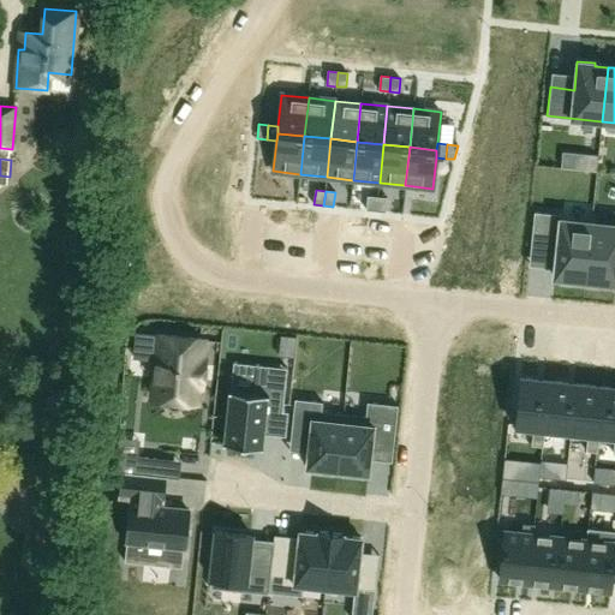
[(376,212),(377,197),(368,196),(366,210),(376,212)]
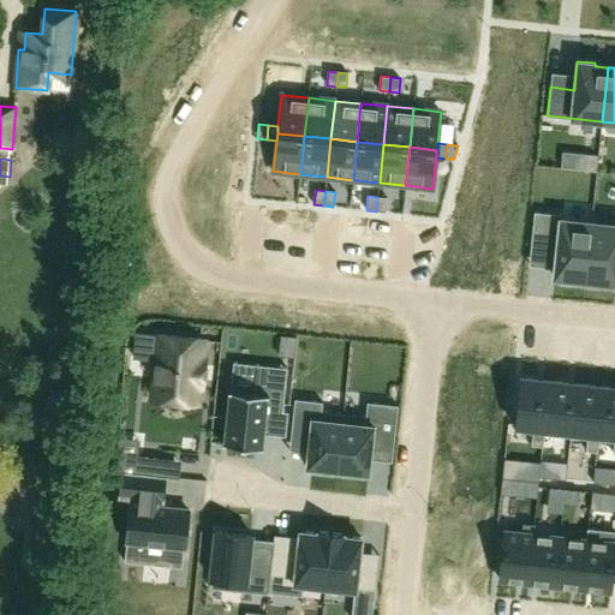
[(386,213),(387,198),(377,197),(376,212),(386,213)]
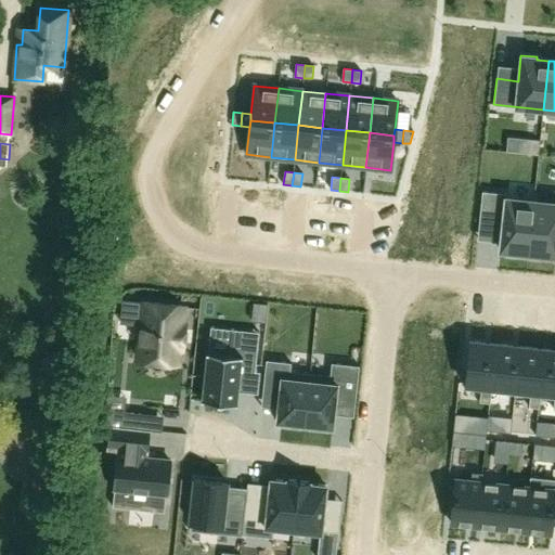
[(482,191),(479,221),(495,223),(494,229),(502,230),(500,249),(510,250),(510,255),(528,257),(533,201),(507,198),(507,194),(482,191)]
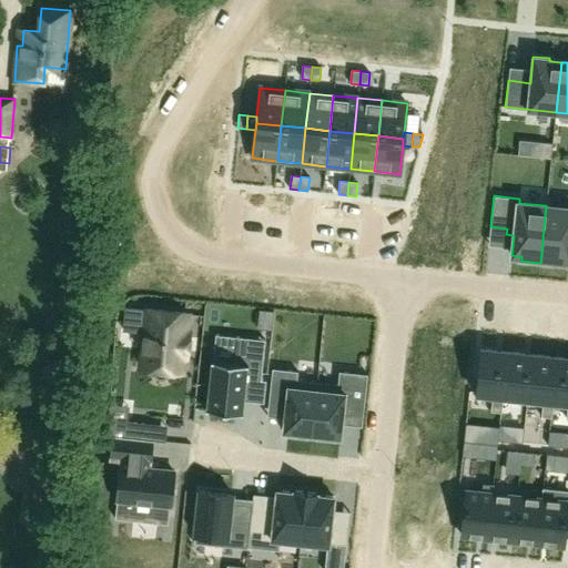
[(567,208),(546,205),(540,263),(559,265),(559,261),(567,261),(567,208)]
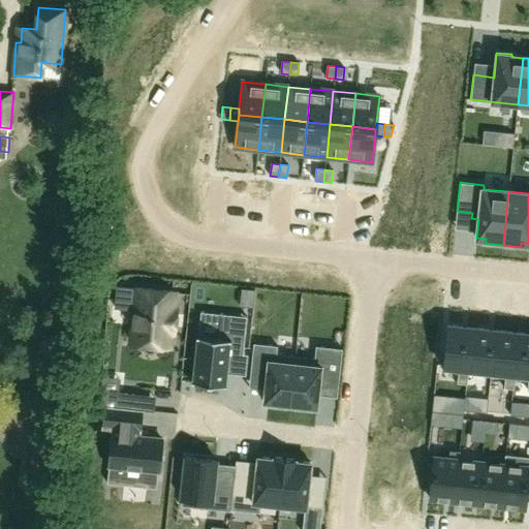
[(117,287),(115,307),(135,309),(132,343),(143,344),(143,347),(144,349),(147,351),(149,352),(152,352),(155,351),(157,348),(158,345),(168,347),(169,331),(174,331),(176,311),(173,311),(174,292),(137,288),(137,289),(117,287)]
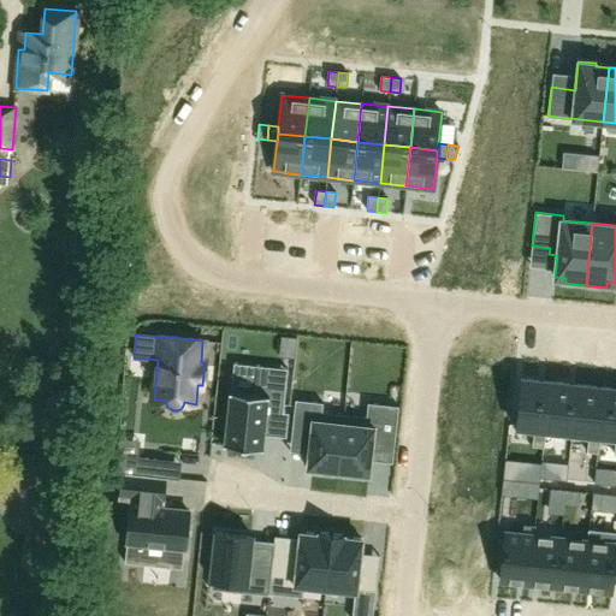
[(224,443),(223,445),(225,445),(261,449),(264,449),(264,448),(261,446),(265,410),(283,413),(286,375),(256,373),(254,390),(231,388),(231,391),(229,391),(229,392),(231,392),(225,443),(224,443)]
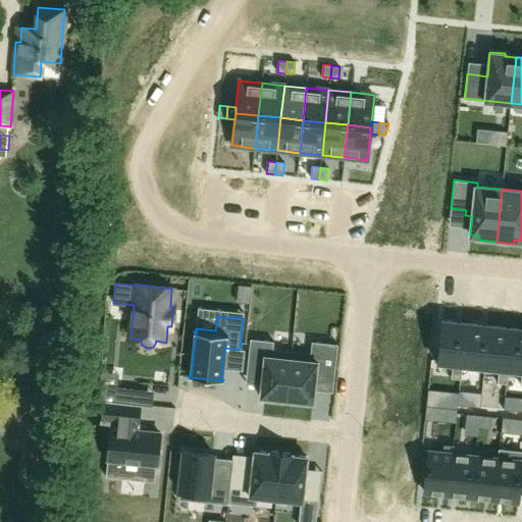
[(460,378),(466,323),(441,321),(437,366),(452,368),(451,377),(460,378)]
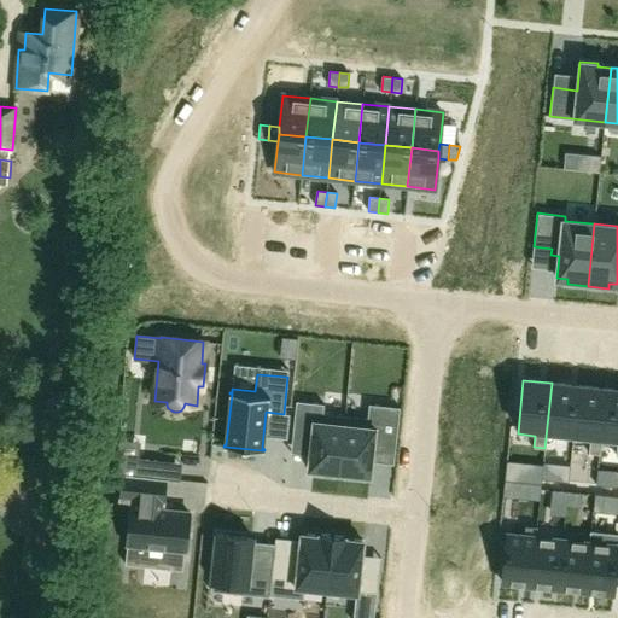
[(573,439),(579,386),(552,383),(544,448),(546,448),(547,437),(573,439)]
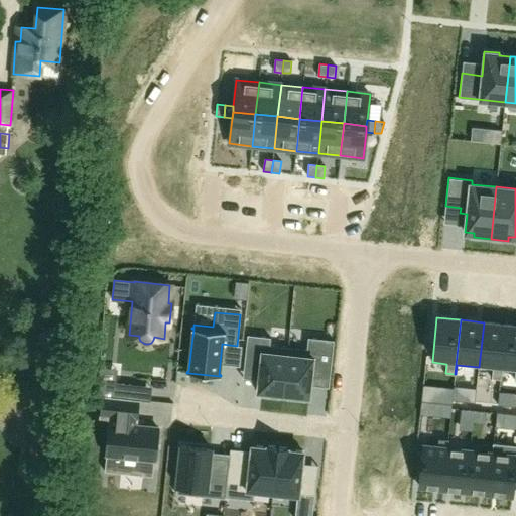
[(501,379),(506,325),(484,323),(479,367),(493,369),(492,378),(501,379)]
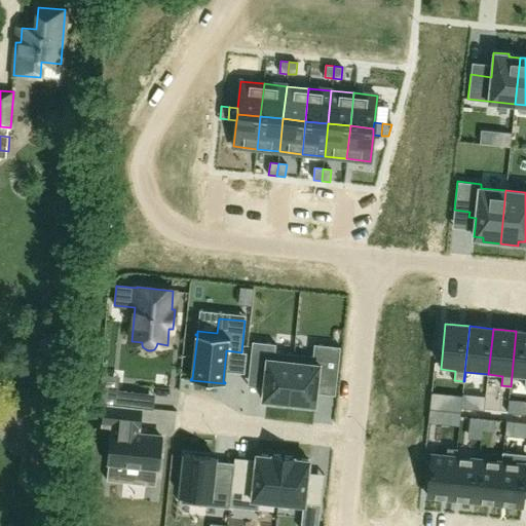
[(525,387),(525,332),(516,331),(511,386),(512,377),(525,378),(524,388),(525,387)]
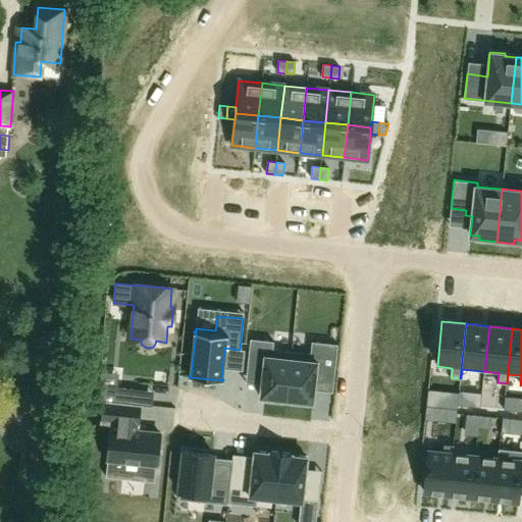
[(250,338),(247,367),(263,369),(260,397),(264,397),(264,401),(281,403),(281,399),(286,400),(292,351),(273,349),(273,342),(250,338)]
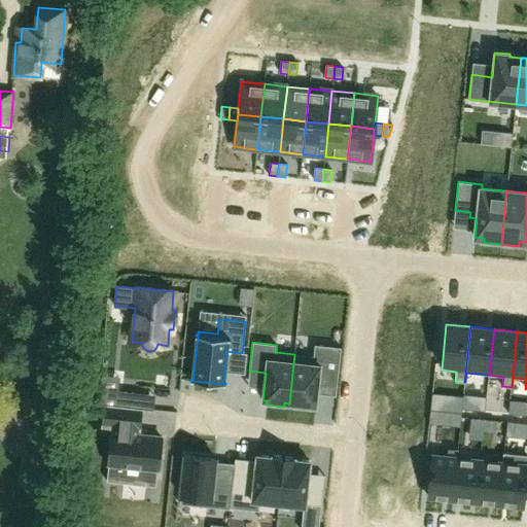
[(294,354),(289,403),(294,403),(294,408),(311,410),(312,406),(316,407),(318,384),(324,385),(325,380),(338,381),(341,347),(315,345),(313,356),(294,354)]
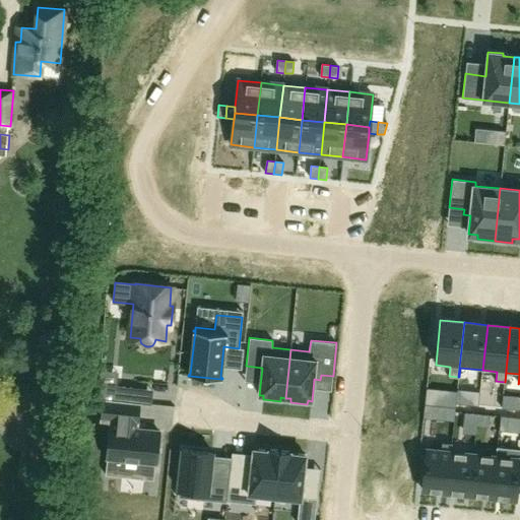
[(100,384),(99,398),(104,399),(131,402),(132,388),(100,384)]
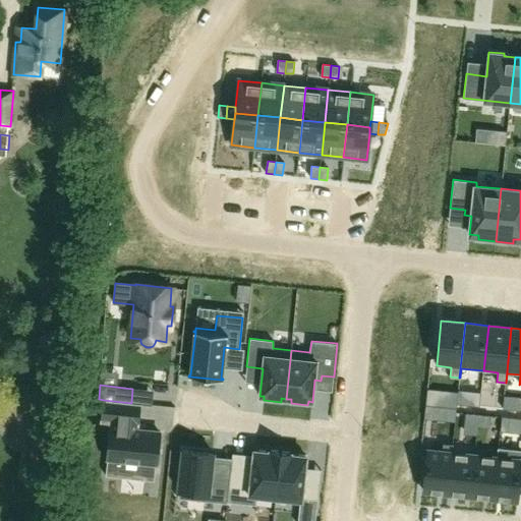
[(458,393),(447,392),(446,407),(456,408),(458,393)]
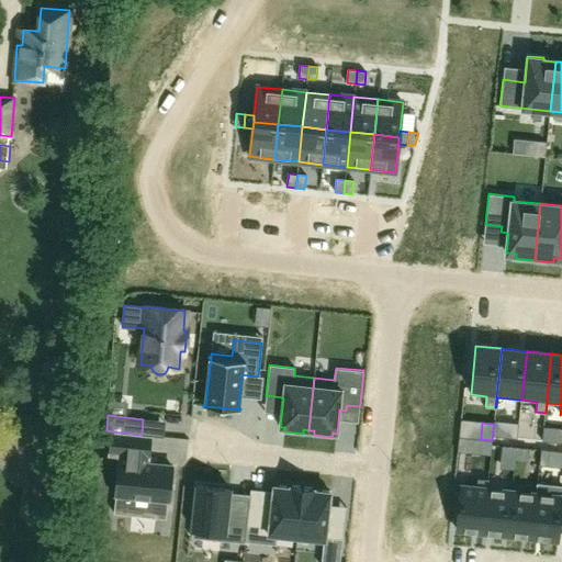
[(518,426),(509,425),(508,437),(517,438),(518,426)]
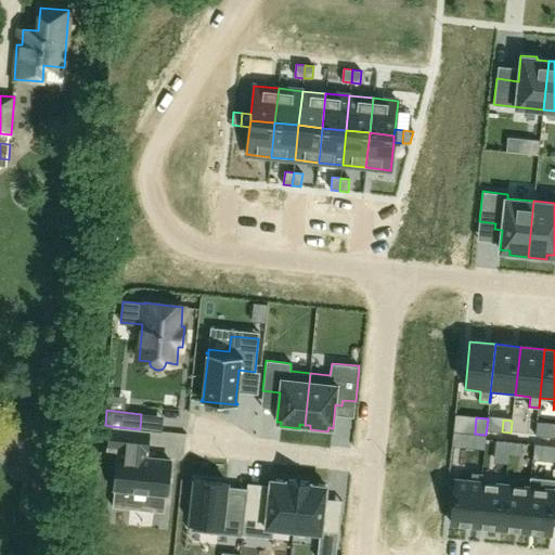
[(111,426),(108,449),(118,450),(114,488),(115,488),(113,506),(165,512),(166,493),(167,493),(170,461),(144,457),(145,450),(146,450),(149,430),(140,429),(111,426)]
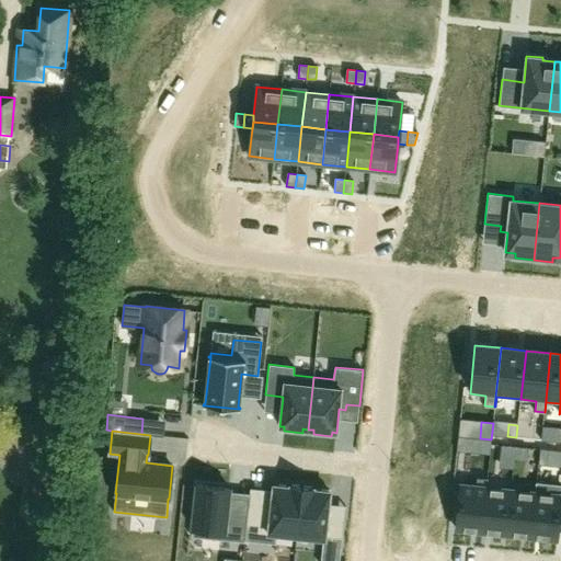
[(480,443),(479,457),(489,458),(491,444),(480,443)]
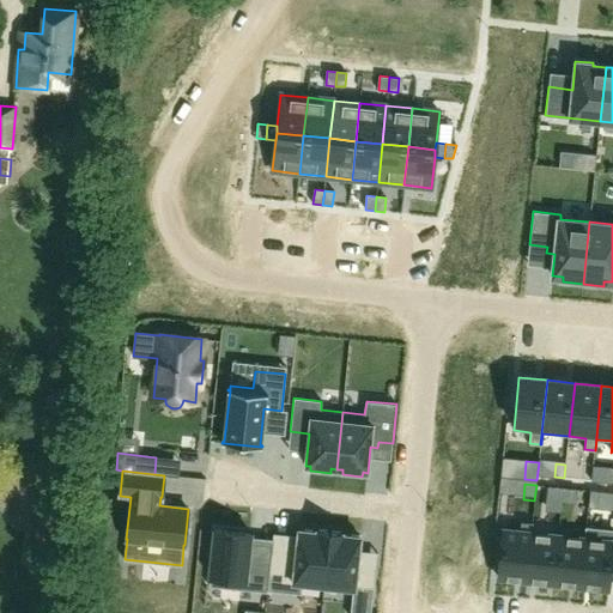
[(536,485),(534,501),(546,502),(547,486),(536,485)]
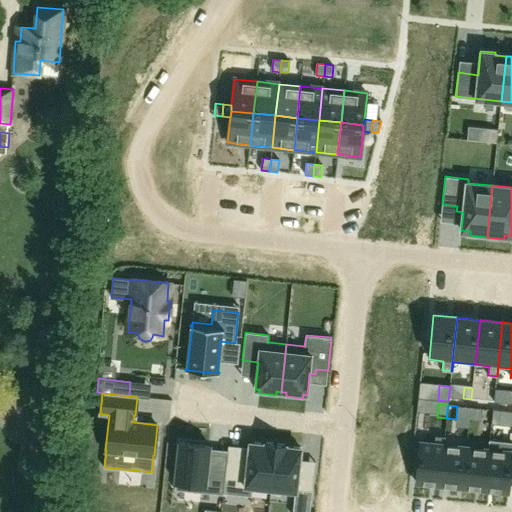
[(483,409),(482,422),(492,423),(493,410),(483,409)]
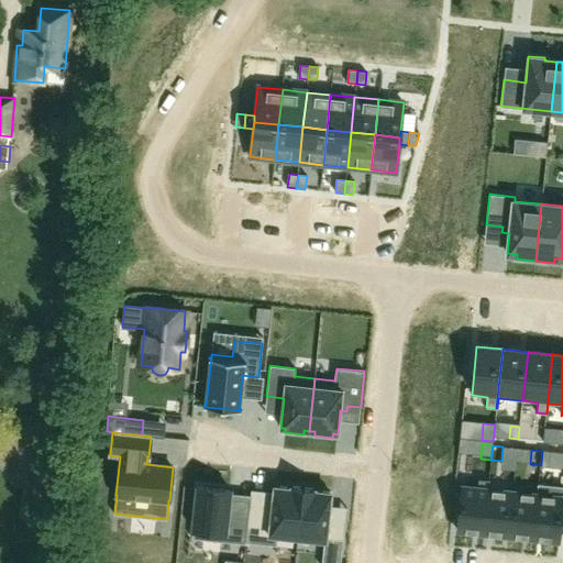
[(542,451),(541,465),(551,466),(553,452),(542,451)]
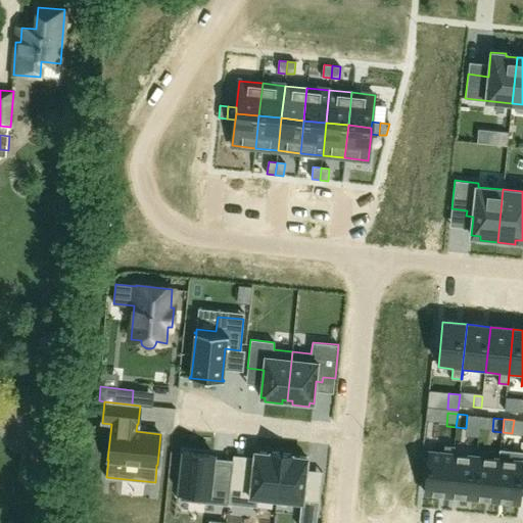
[(429,452),(425,492),(448,494),(454,446),(444,445),(443,454),(429,452)]
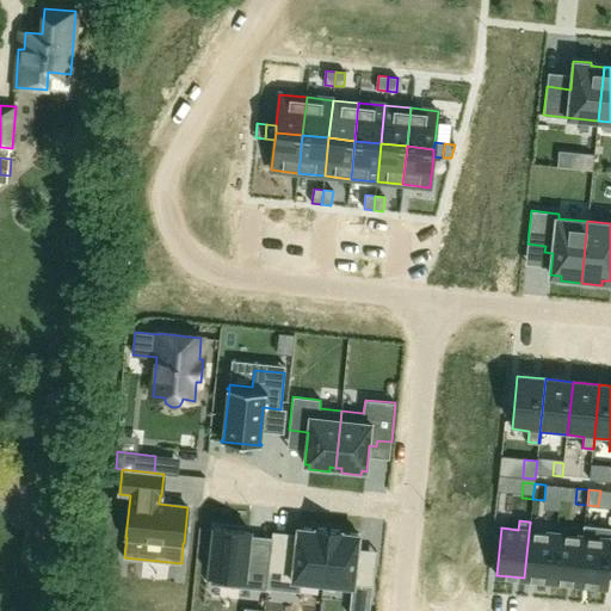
[(530,522),(524,578),(551,581),(556,534),(530,531),(531,522),(530,522)]
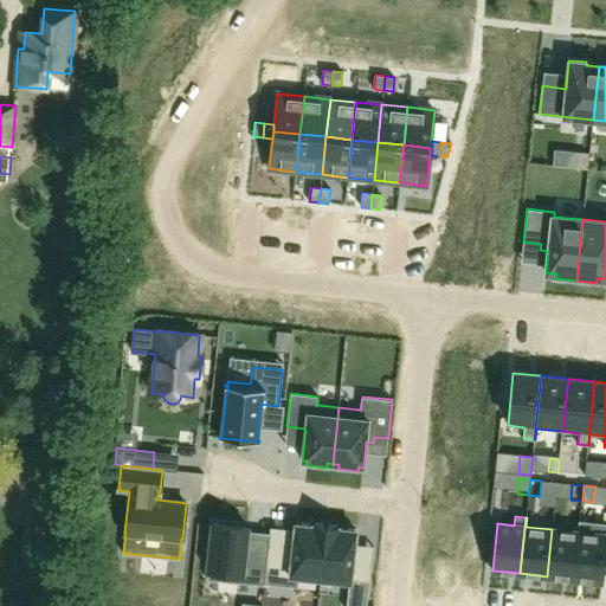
[(552,529),(547,577),(574,579),(580,521),(579,521),(578,532),(552,529)]
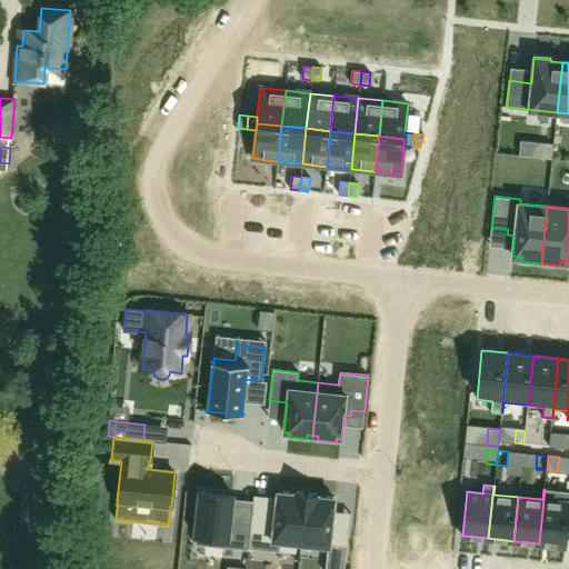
[(568,491),(545,489),(539,543),(565,547),(568,505),(568,491)]
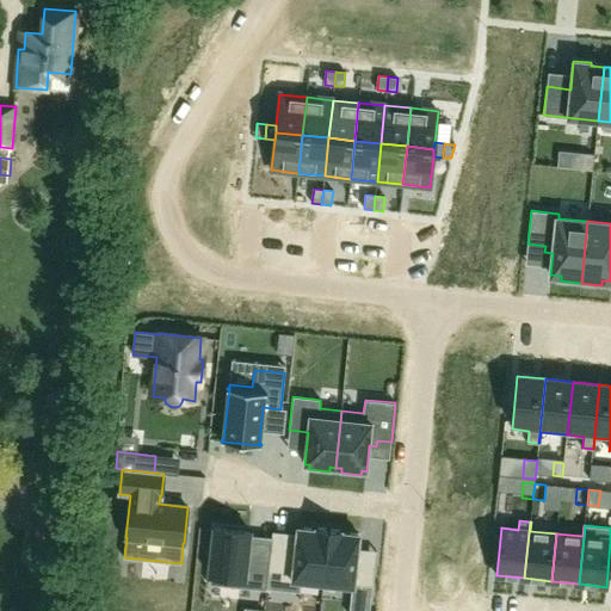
[(214,526),(208,585),(254,588),(266,590),(266,588),(270,551),(248,549),(250,530),(214,526)]
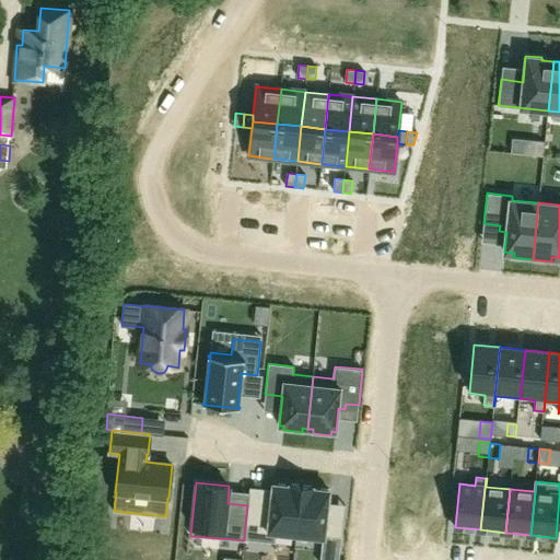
[(247,505),(244,539),(275,543),(276,533),(296,535),(302,486),(290,483),(290,486),(273,483),(270,505),(247,503),(247,505)]
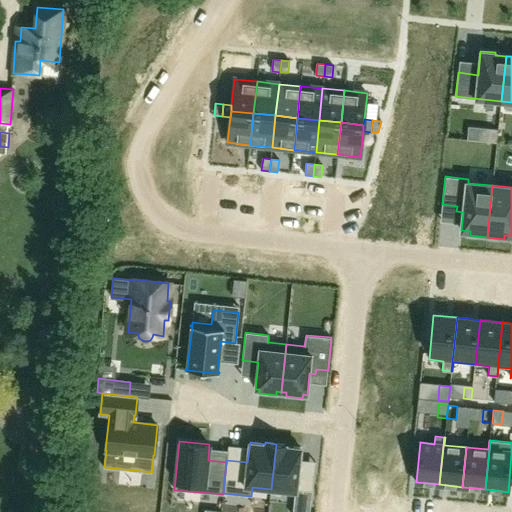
[(276,444),(271,489),(295,491),(292,511),(310,511),(314,476),(298,474),(301,448),(286,446),(286,445),(276,444)]
